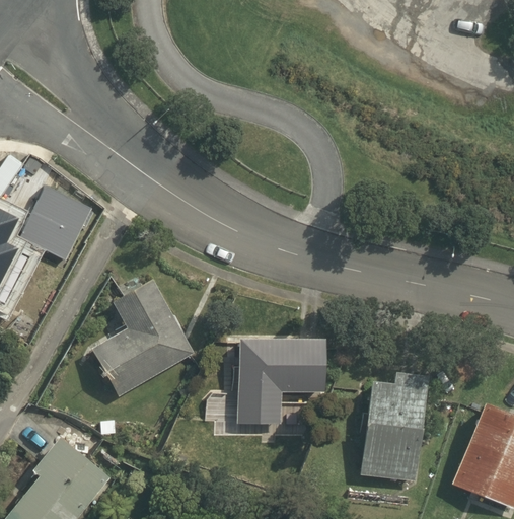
[(0,301),(9,306),(32,257),(14,248),(0,241),(0,232),(3,226),(8,216),(0,211),(0,301)]
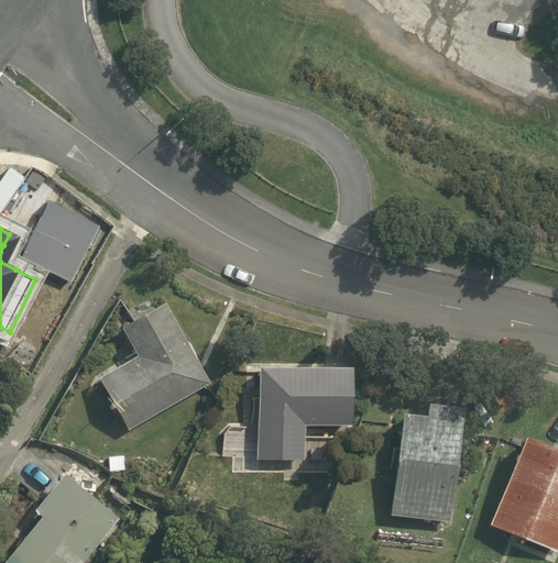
[(0,252),(0,262),(15,269),(23,254),(3,245),(0,252)]
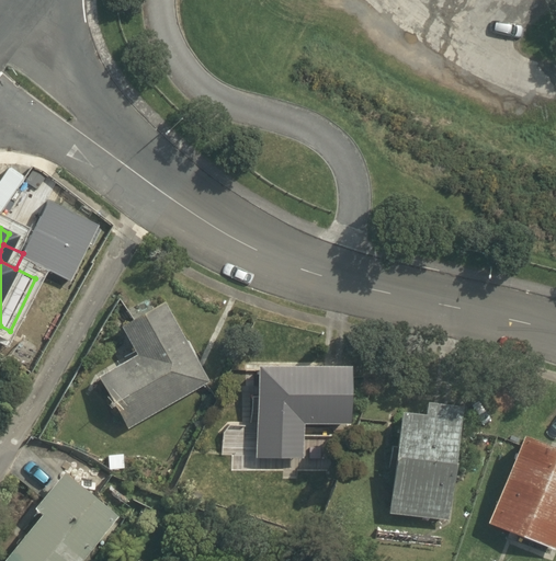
[(131,428),(212,381),(163,300),(122,325),(138,353),(99,376),(131,428)]
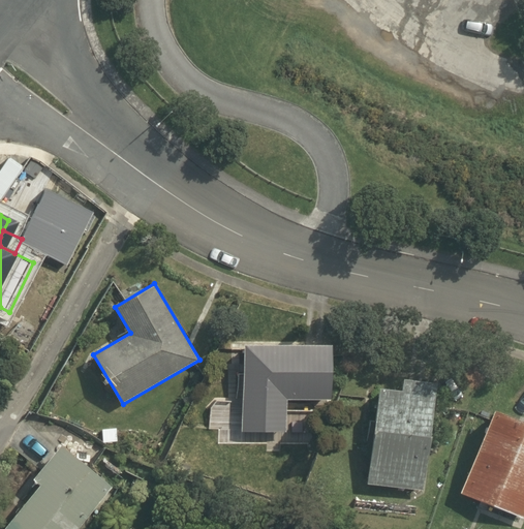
[(331,344),(242,343),(243,432),(288,432),(288,399),(331,400),(331,344)]
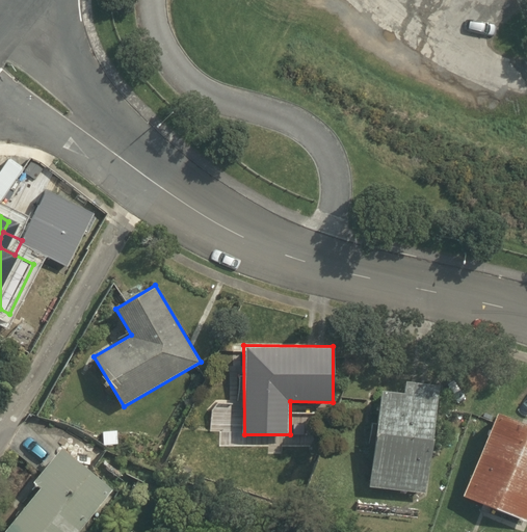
[(371,486),(427,494),(439,384),(404,380),(403,393),(380,390),(371,486)]
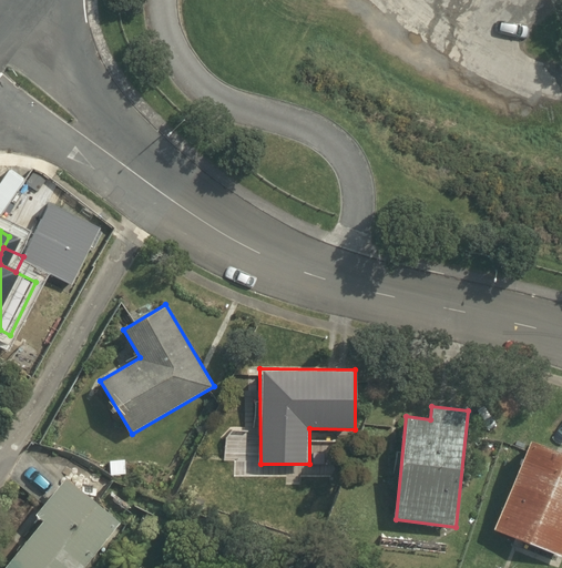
[(561,453),(528,439),(494,529),(561,556),(561,453)]
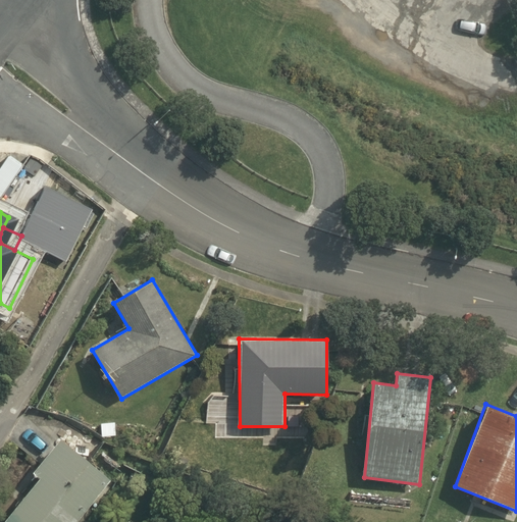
[(6,521),(78,521),(113,479),(59,438),(33,471),(40,477),(5,521),(6,521)]
